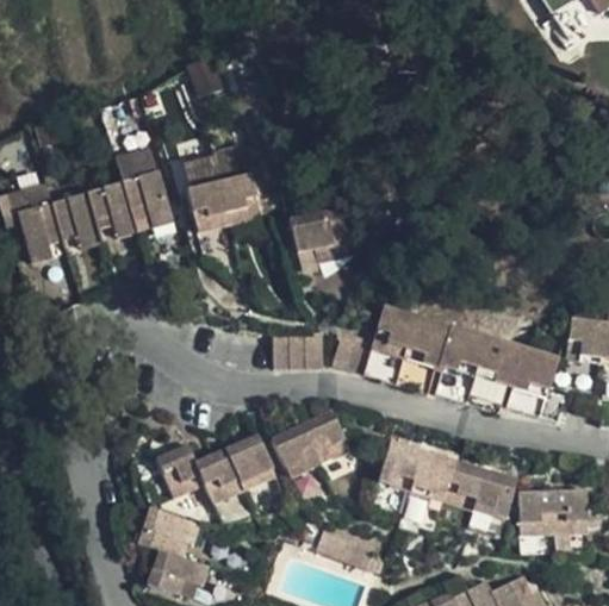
[(182,155),(186,179),(241,168),(237,145),(182,155)]
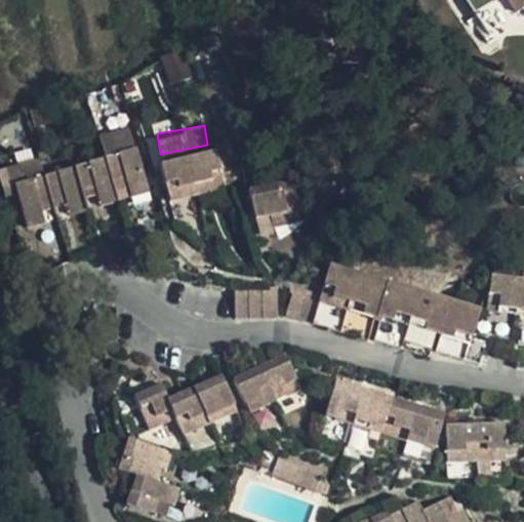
[(215,143),(159,158),(169,198),(226,183),(215,143)]
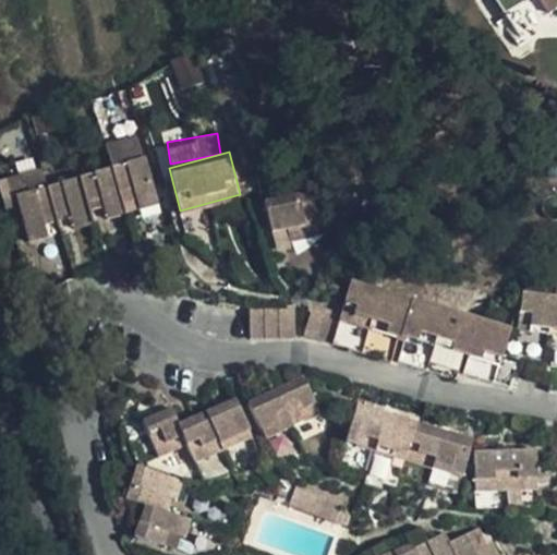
[(146,156),(111,167),(119,192),(135,188),(137,194),(140,200),(157,195),(146,156)]
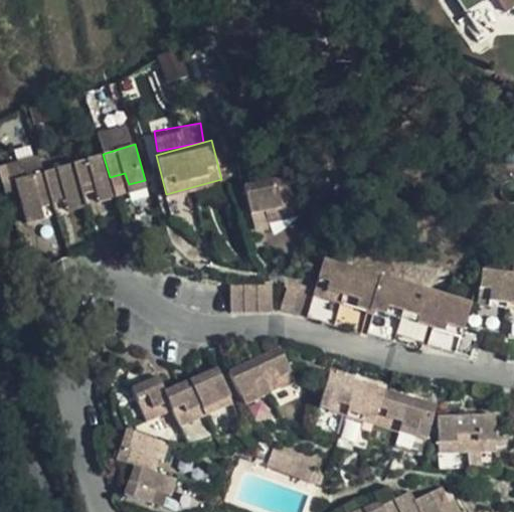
[(110,177),(103,154),(73,163),(80,186),(94,182),(96,189),(98,194),(114,189),(112,183),(110,177)]
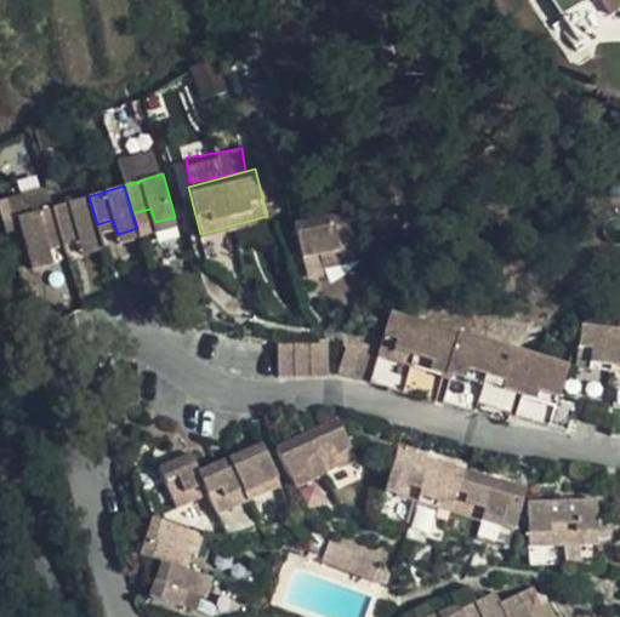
[(97,224),(89,196),(52,207),(62,235),(77,232),(79,239),(81,245),(102,239),(100,232),(97,224)]
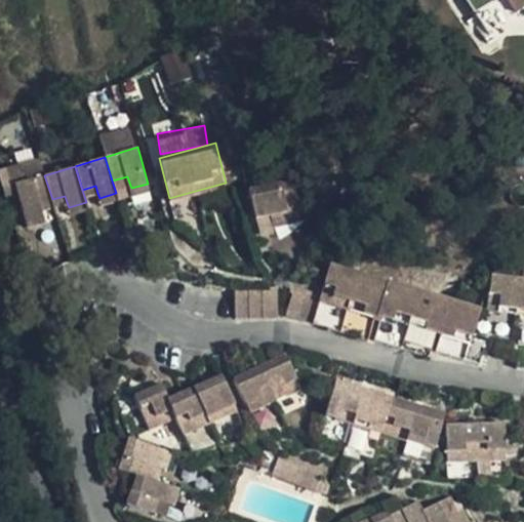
[(52,199),(44,175),(13,185),(25,221),(43,215),(41,209),(39,203),(52,199)]
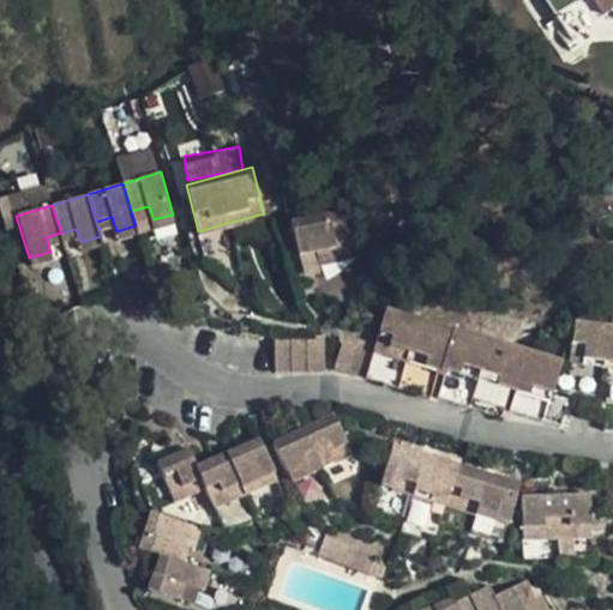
[(149,206),(131,211),(133,218),(151,213),(149,206)]
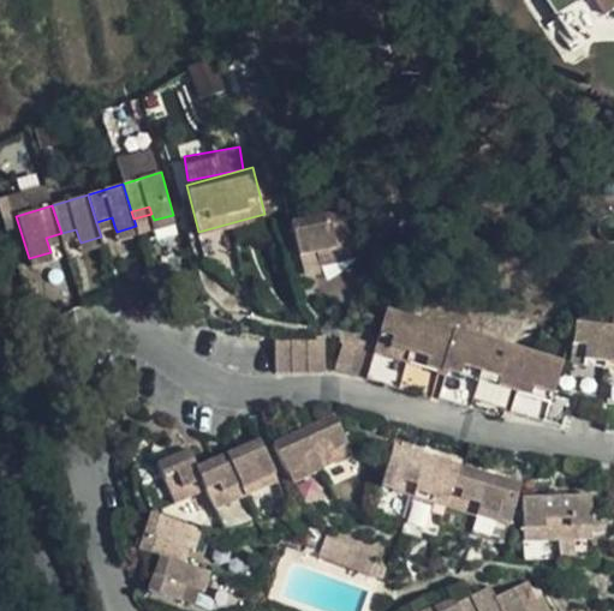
[(327,250),(359,241),(351,207),(302,220),(309,253),(327,250)]
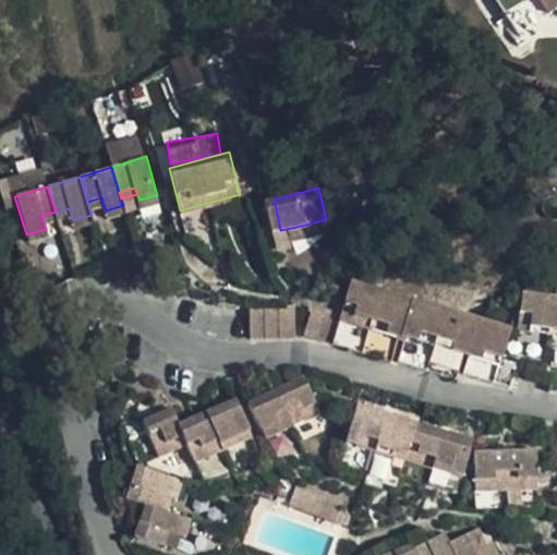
[(159,202),(157,195),(140,200),(142,207),(159,202)]
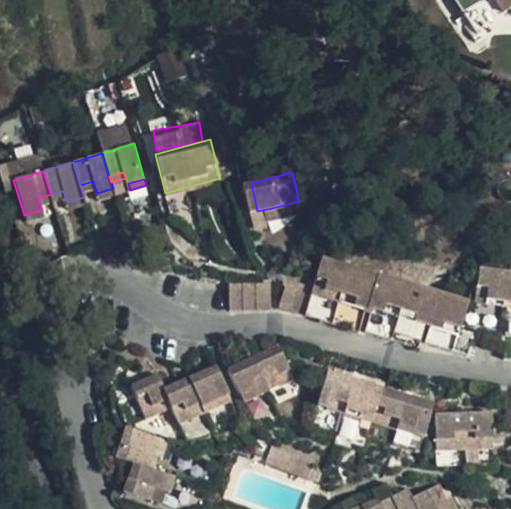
[(93,181),(80,185),(82,191),(95,188),(93,181)]
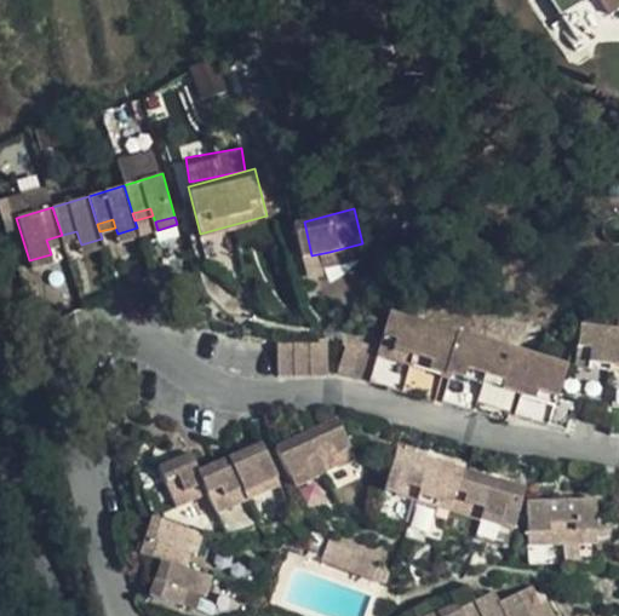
[(139,236),(137,228),(118,234),(120,242),(139,236)]
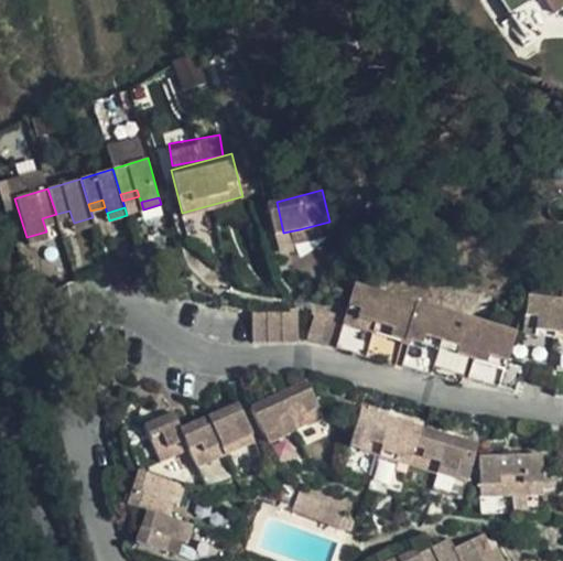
[(69,211),(56,214),(58,220),(72,217),(69,211)]
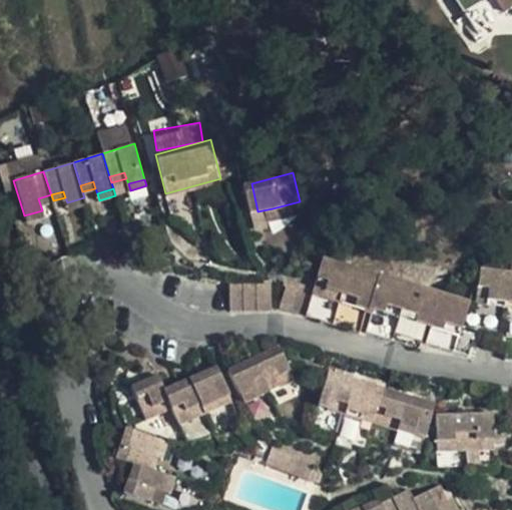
[(53,200),(51,194),(38,198),(40,204),(53,200)]
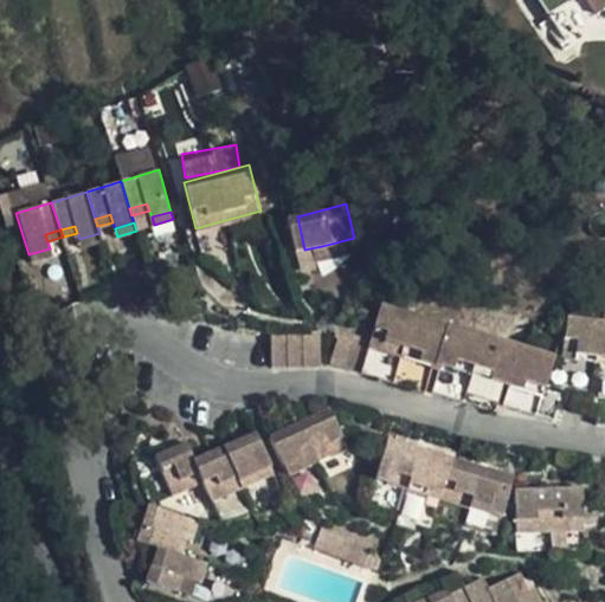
[(101,241),(100,233),(79,239),(81,247),(101,241)]
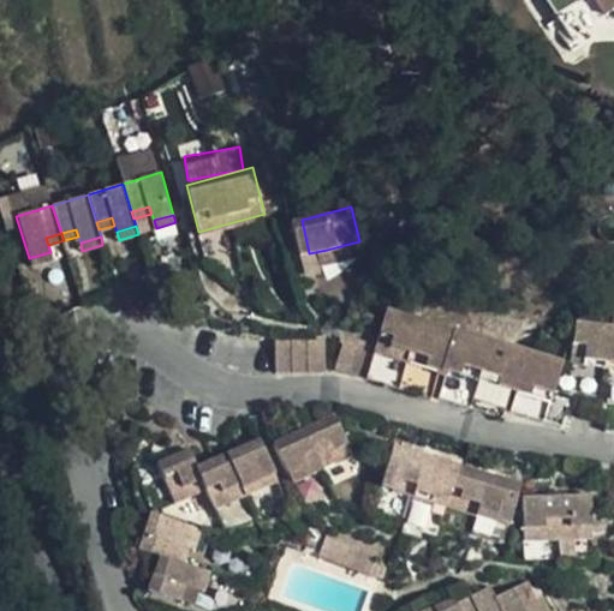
[(363,255),(359,241),(327,250),(331,262),(363,255)]
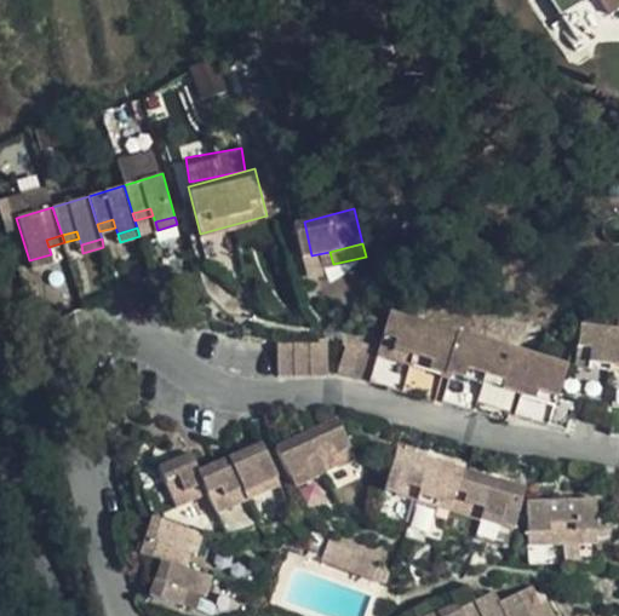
[(51,254),(29,260),(32,268),(52,262),(51,254)]
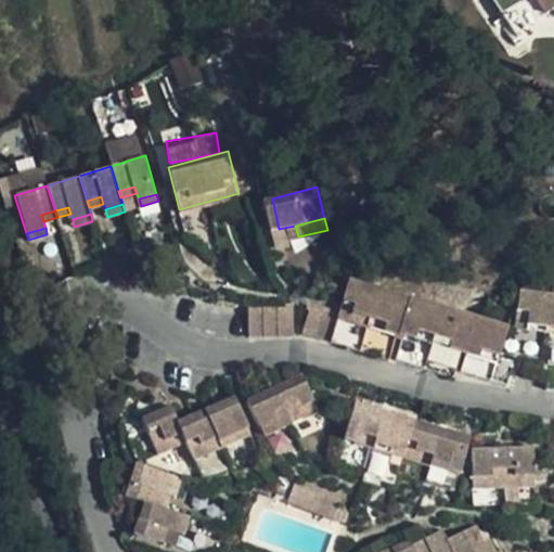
[(377,316),(386,289),(357,280),(348,307),(377,316)]
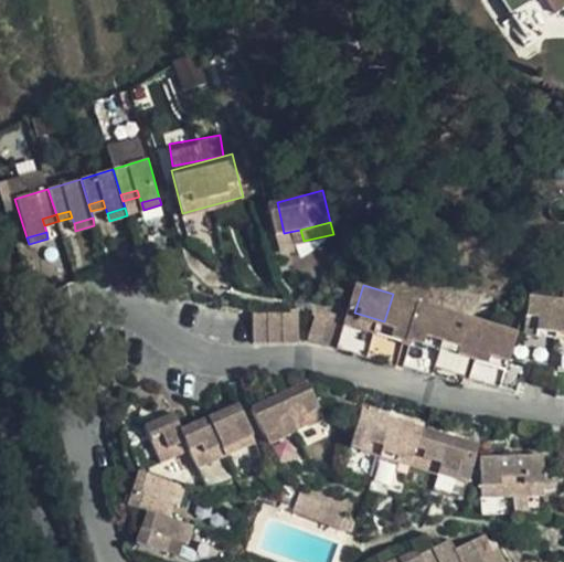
[(559,326),(562,294),(529,290),(527,322),(559,326)]
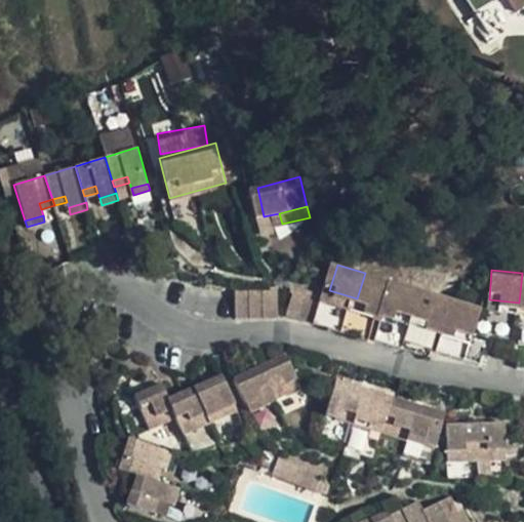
[(387,308),(396,282),(365,273),(357,298),(387,308)]
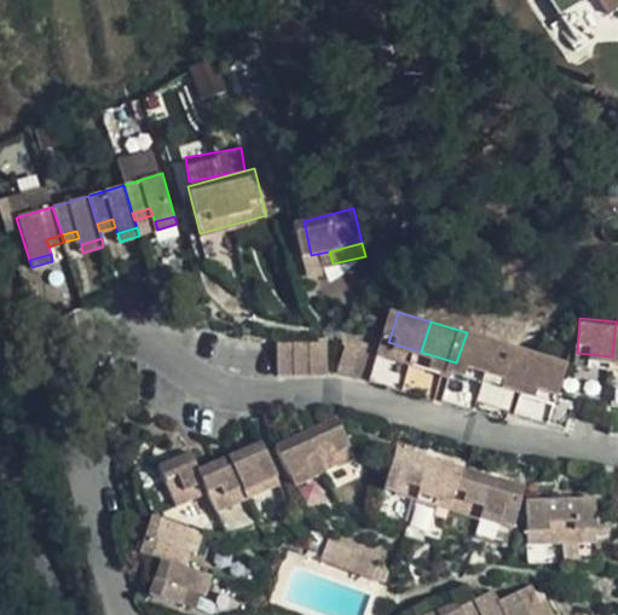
[(442,400),(451,372),(417,361),(386,352),(387,346),(350,332),(339,366),(442,400)]
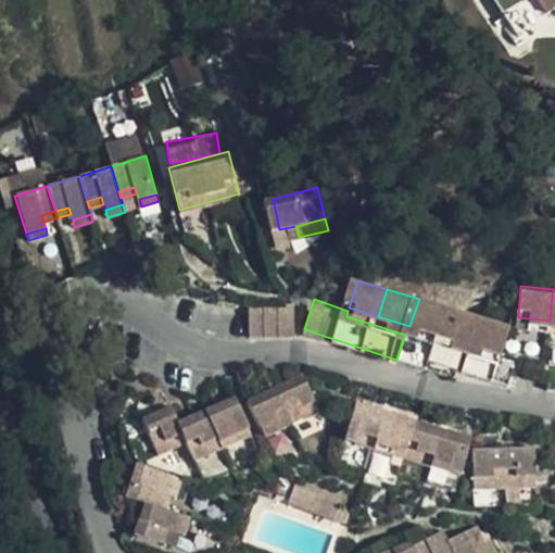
[(442,337),(451,309),(419,299),(410,326),(442,337)]
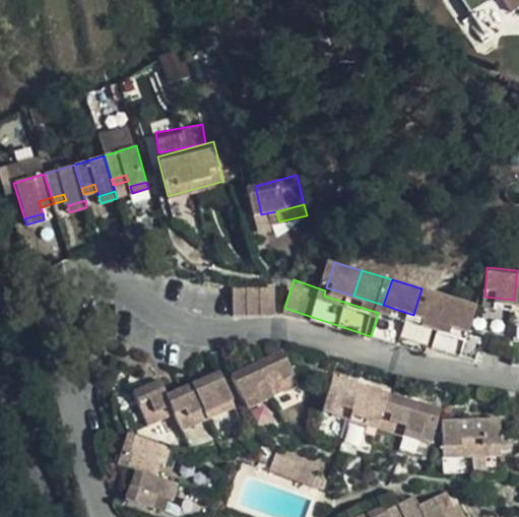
[(235,282),(235,312),(276,311),(276,281),(235,282)]
